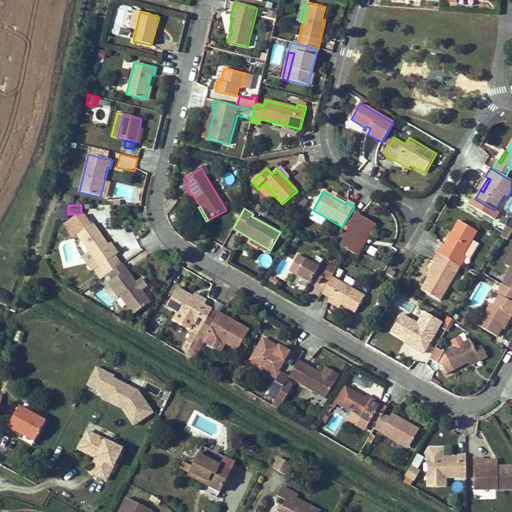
[(340,246),(357,256),(365,242),(363,241),(373,224),(358,215),(359,214),(353,209),(344,223),(351,227),(340,246)]
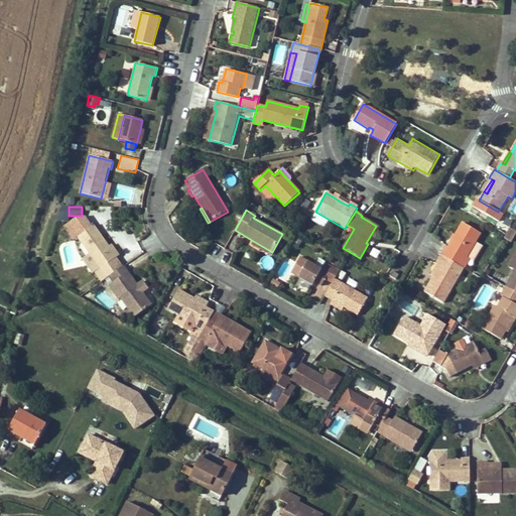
[(481,233),(463,223),(456,236),(453,240),(448,248),(443,257),(464,269),(470,259),(466,258),(481,233)]
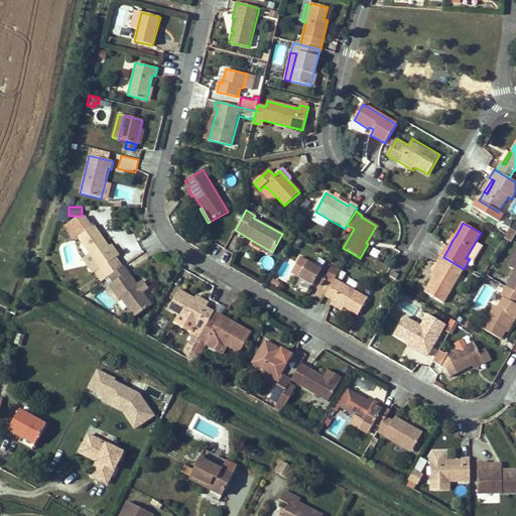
[(114,273),(121,268),(115,259),(117,257),(95,226),(79,237),(101,269),(97,272),(103,281),(114,273)]
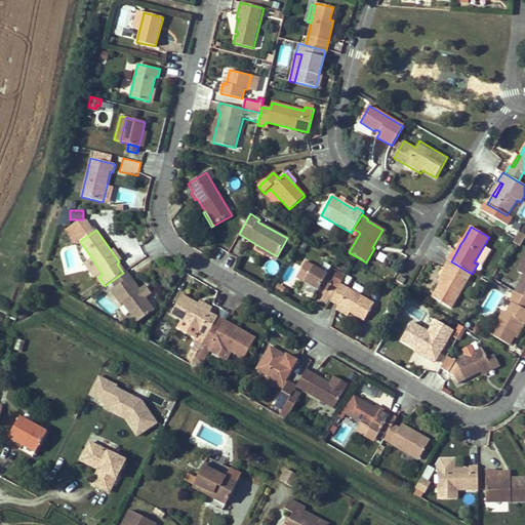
[(382,230),(372,247),(374,248),(385,232),(382,230)]
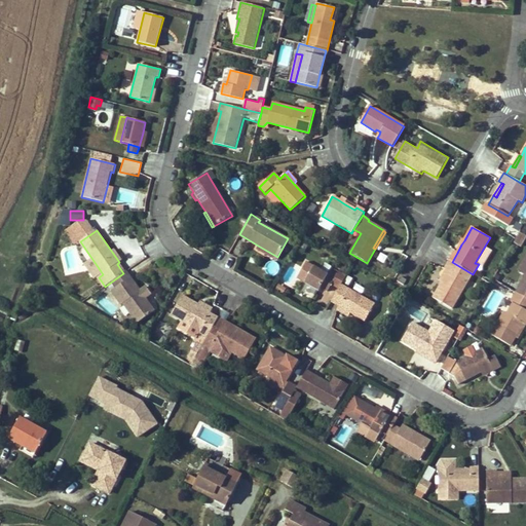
[(520,232),(513,243),(520,248),(525,236),(520,232)]
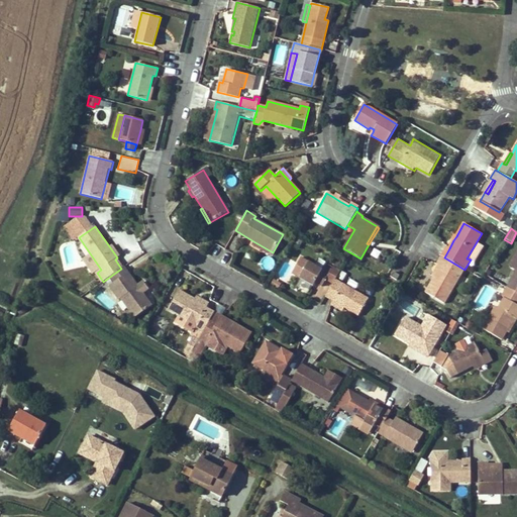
[(251,244),(271,255),(273,252),(253,241),(251,244)]
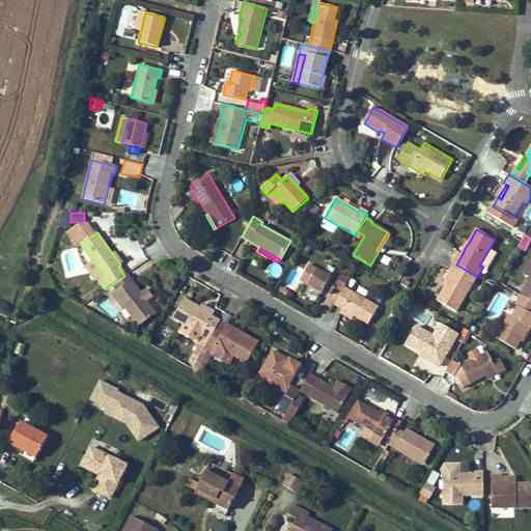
[(452,274),(446,286),(438,301),(456,312),(477,277),(456,264),(453,262),(448,272),(449,273),(452,274)]
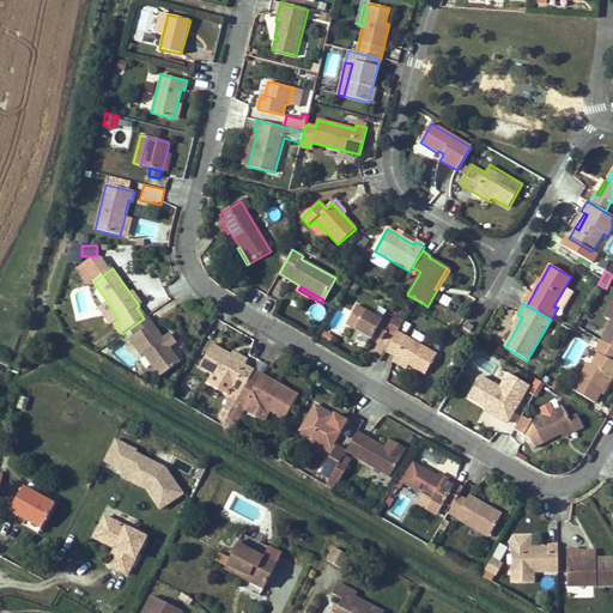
[(370,339),(371,339),(374,334),(380,339),(389,325),(356,305),(345,325),(356,331),(370,339)]
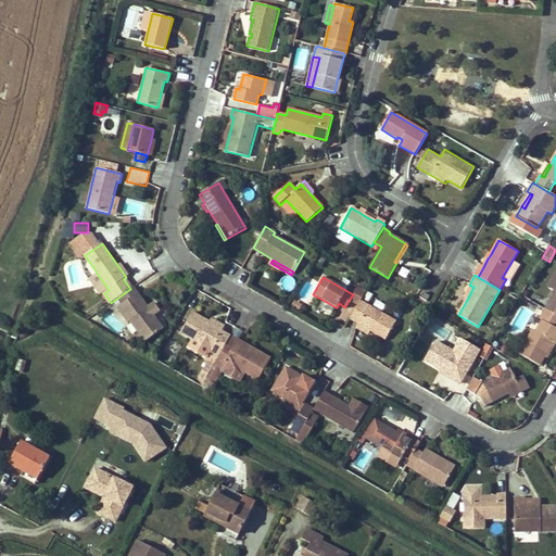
[(470,286),(464,298),(467,300),(474,287),(470,286)]
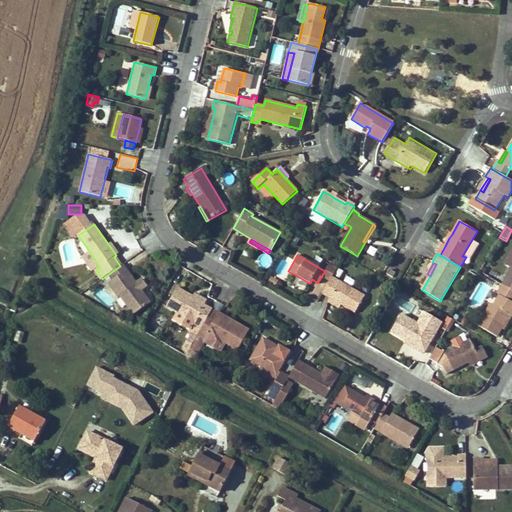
[(120,266),(113,271),(117,277),(126,270),(122,264),(120,266)]
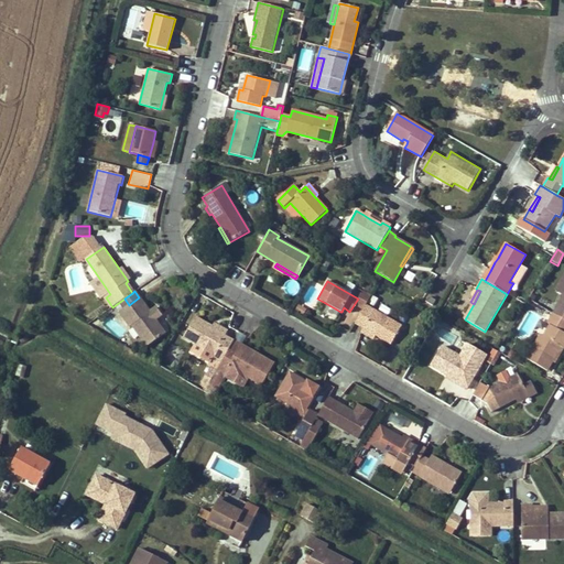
[(364,292),(355,305),(362,311),(366,305),(371,295),(364,292)]
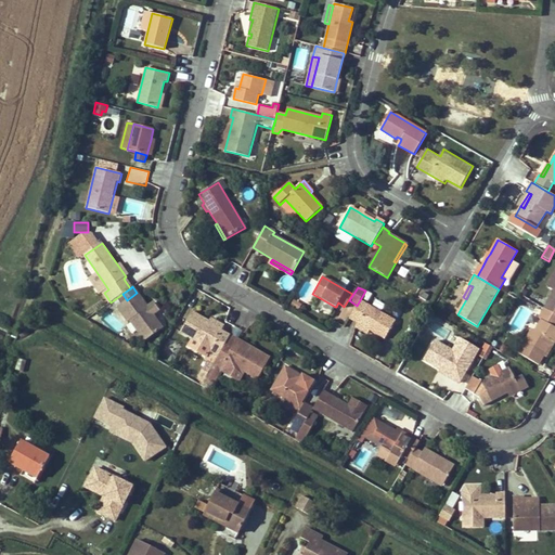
[(554,314),(554,289),(544,308),(545,309),(554,314)]
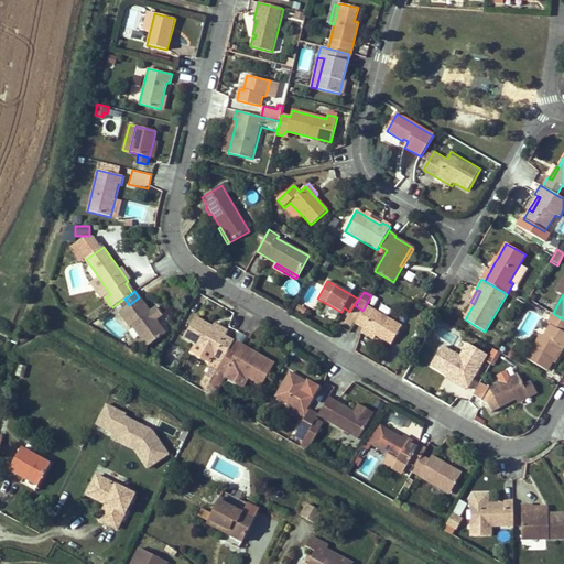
[(427,296),(424,302),(432,306),(435,301),(427,296)]
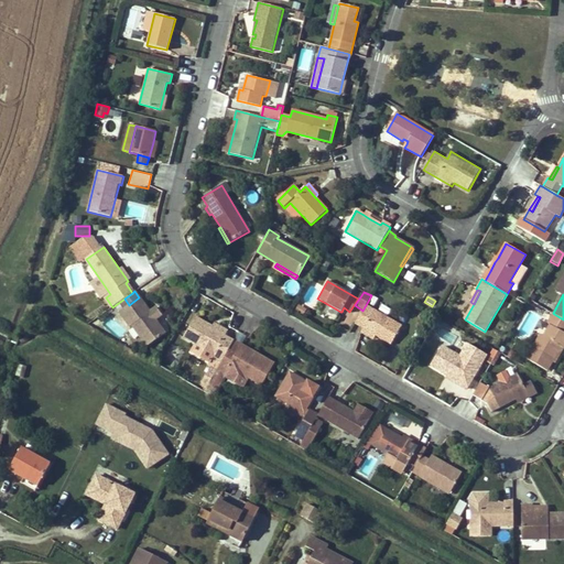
[(149,312),(139,297),(129,305),(120,312),(130,326),(132,325),(147,346),(165,333),(158,322),(155,324),(152,321),(155,318),(162,314),(156,307),(149,312)]
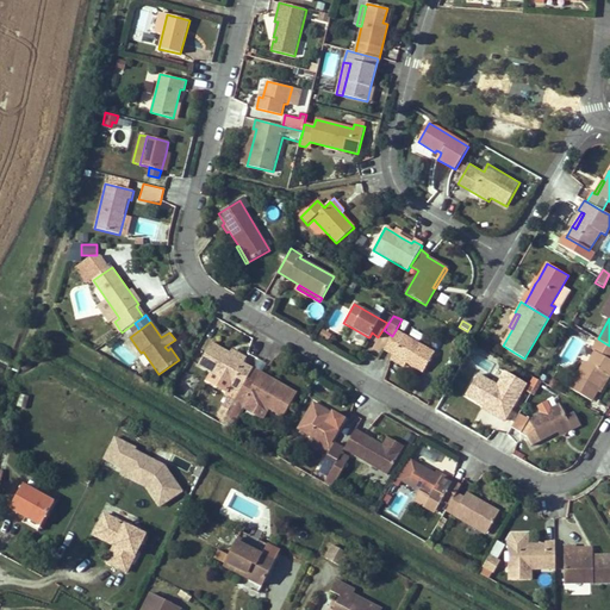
[(352,332),(366,341),(368,337),(354,329),(352,332)]
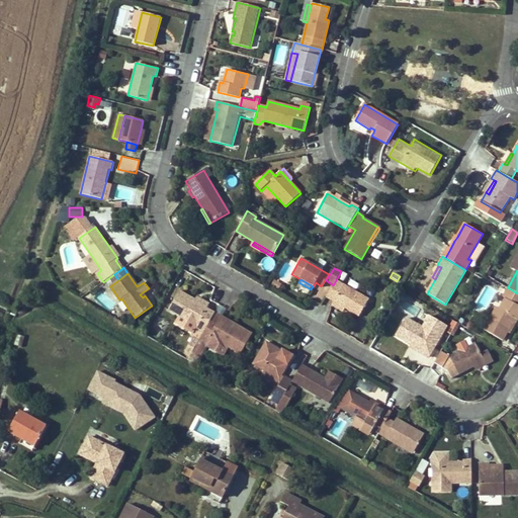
[(334,301),(344,308),(367,322),(378,305),(336,280),(333,285),(326,297),(334,301)]
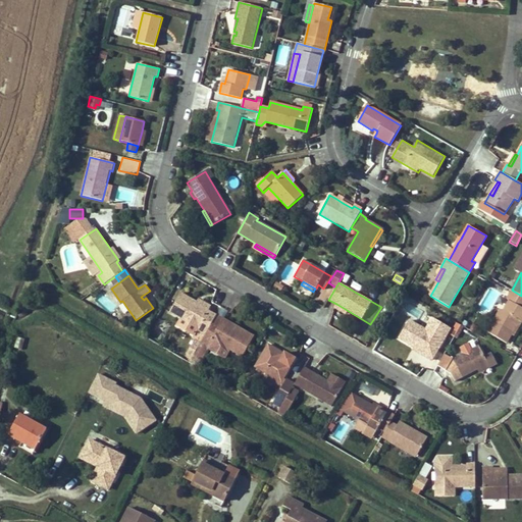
[(503,312),(500,310),(492,322),(512,332),(515,326),(518,320),(521,322),(521,321),(521,296),(513,291),(508,300),(509,300),(503,312)]
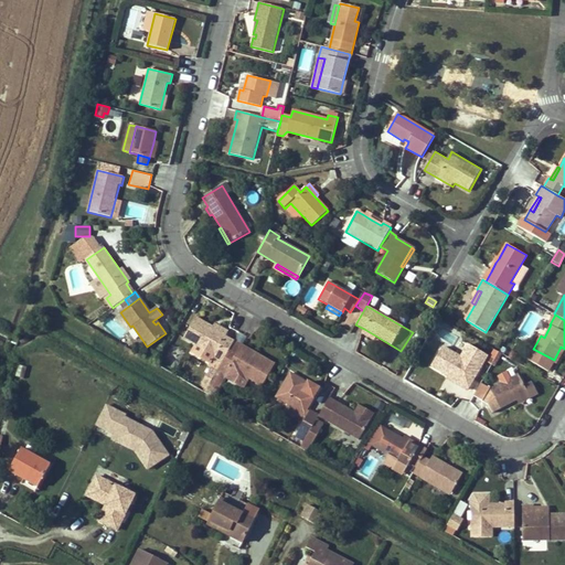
[(210,366),(212,368),(217,371),(232,347),(233,343),(224,338),(226,334),(213,327),(195,317),(183,338),(199,347),(195,353),(212,363),(210,366)]
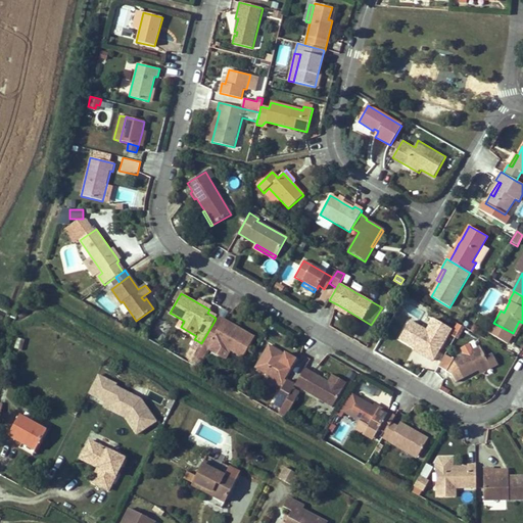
[(197,302),(209,310),(210,306),(198,299),(197,302)]
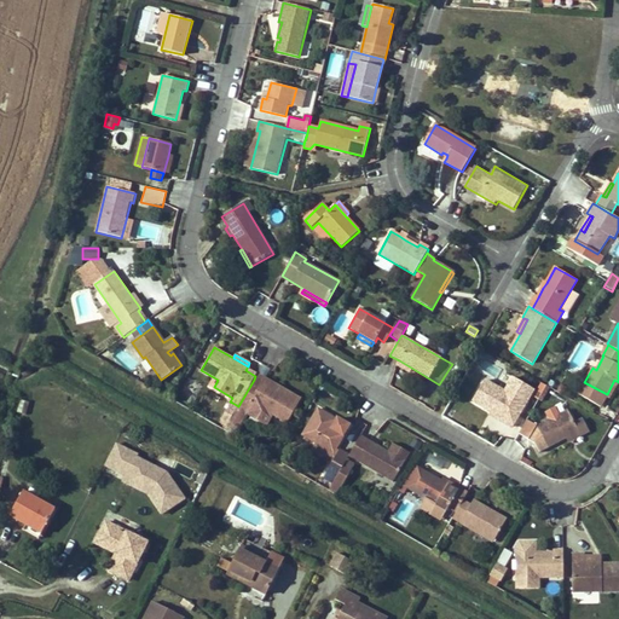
[(397,364),(409,371),(411,368),(399,360),(397,364)]
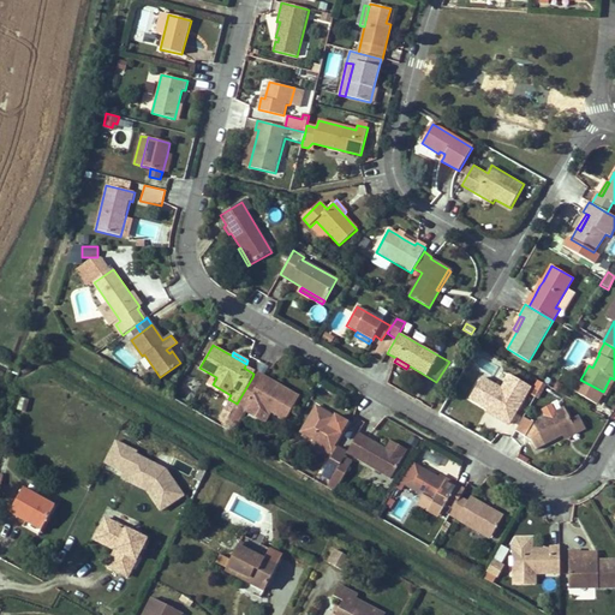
[(276,392),(280,386),(263,376),(261,382),(276,392)]
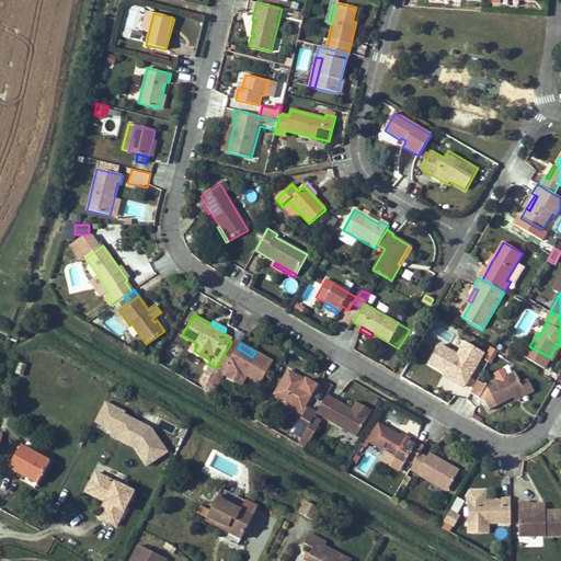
[(252,357),(238,348),(230,344),(216,368),(207,382),(215,387),(222,376),(227,367),(245,378),(248,377),(259,384),(272,362),(255,352),(252,357)]
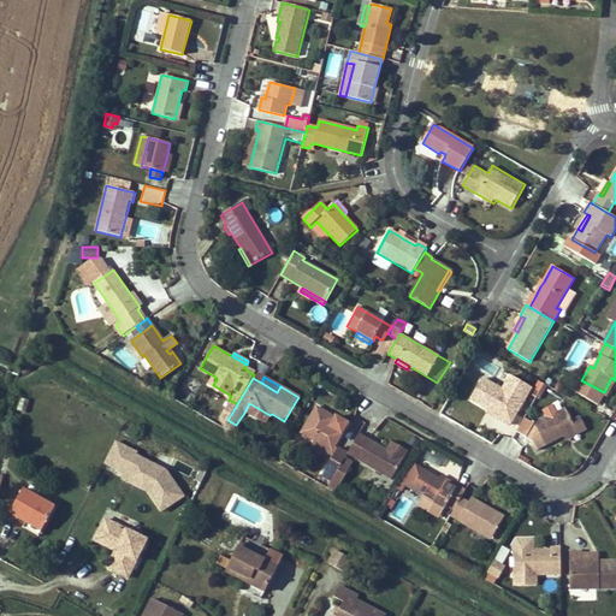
[(515,397),(483,378),(471,398),(491,410),(502,418),(501,420),(509,425),(519,410),(510,404),(515,397)]
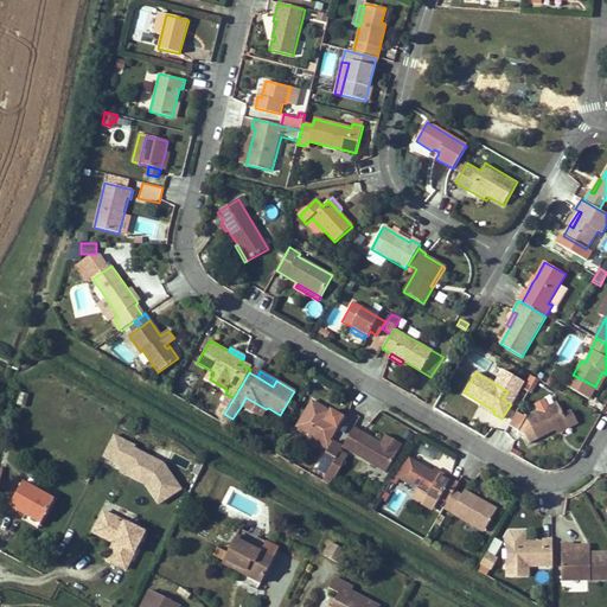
[(595,387),(573,375),(566,387),(588,398),(595,387)]
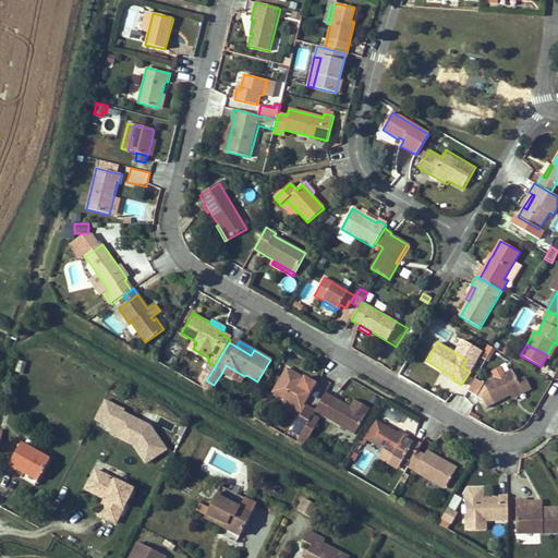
[(19,361),(15,373),(23,375),(26,363),(19,361)]
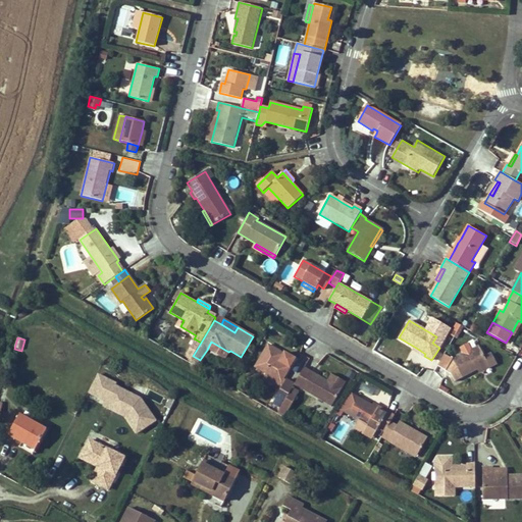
[(193,356),(201,343),(196,340),(189,354),(193,356)]
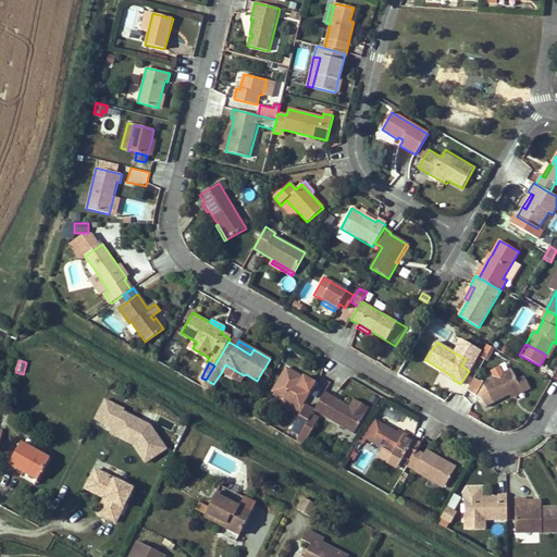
[(298,386),(302,378),(286,368),(272,392),(300,408),(309,393),(298,386)]
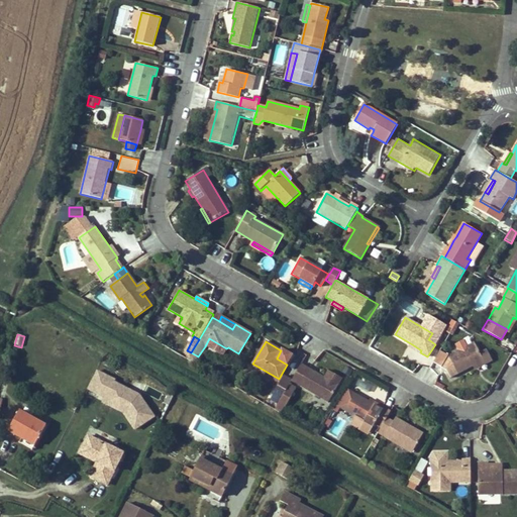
[(481,355),(475,343),(448,355),(457,375),(474,368),(484,363),(481,355)]
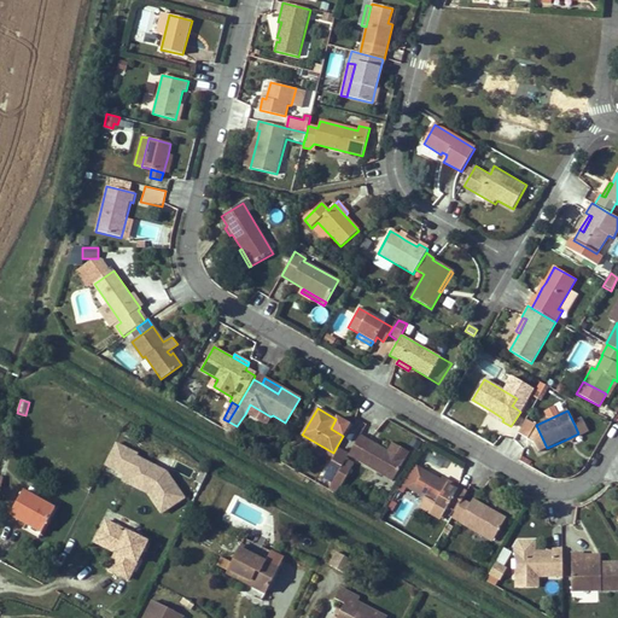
[(575,425),(578,433),(566,439),(567,443),(589,432),(583,420),(575,425)]
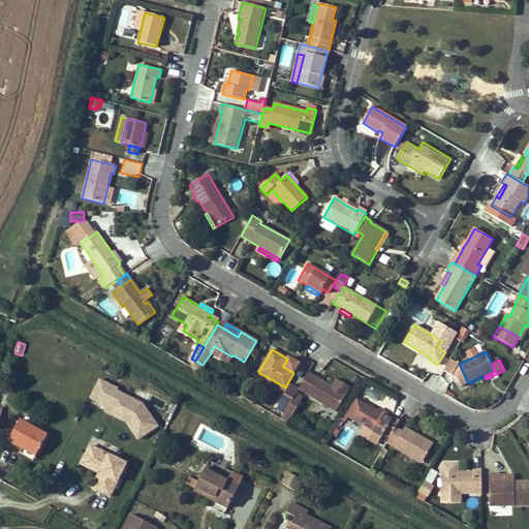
[(335,385),(335,386),(308,372),(298,390),(336,412),(350,386),(336,379),(334,383),(335,385)]
